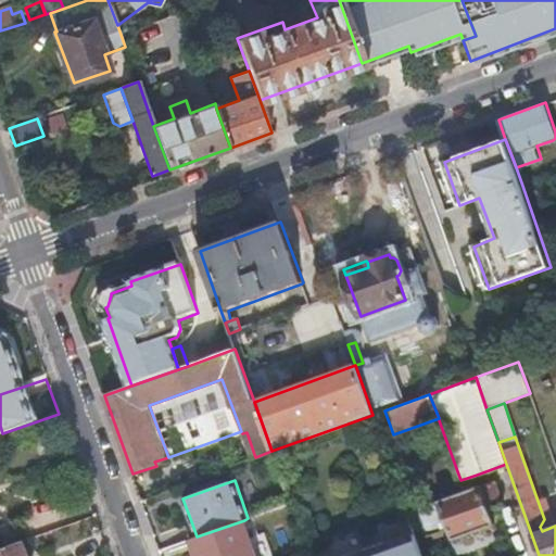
[(494,481),(481,485),(418,507),(428,535),(450,527),(453,540),(495,525),(490,509),(497,506),(503,504),(494,481)]
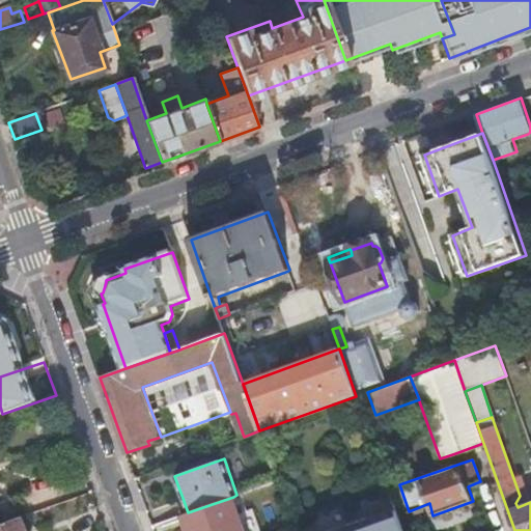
[(188,512),(182,514),(188,530),(245,530),(233,497),(188,512)]
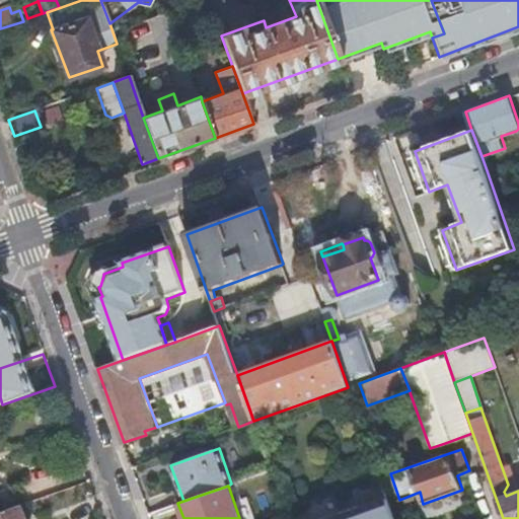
[(172,489),(177,503),(183,501),(178,487),(172,489)]
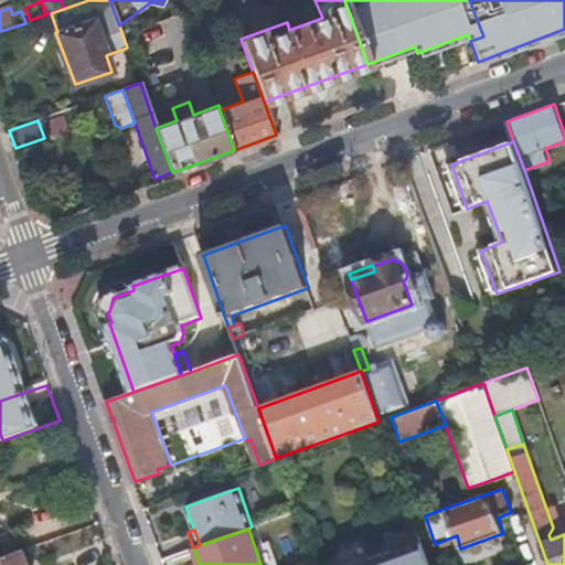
[(430,564),(423,543),(391,555),(394,563),(386,564),(375,564),(374,562),(363,564),(430,564)]
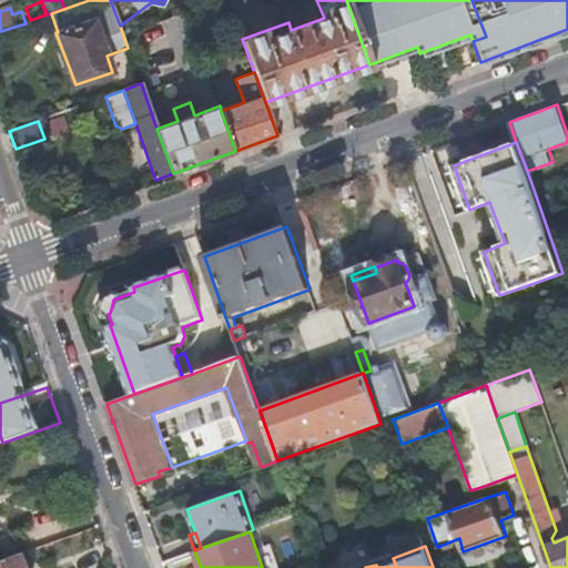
[(0,567),(23,567),(19,555),(0,561),(0,567)]
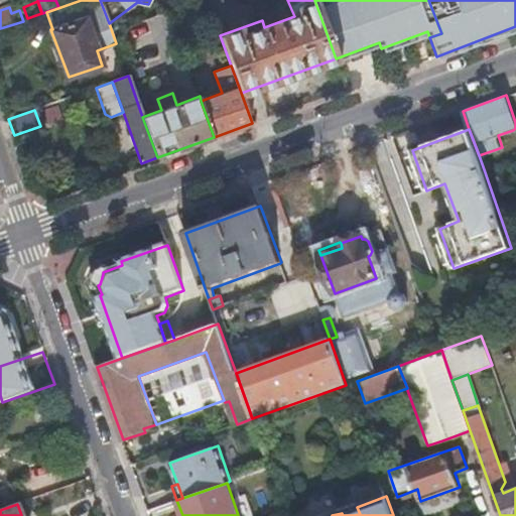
[(353,515),(360,514),(357,507),(342,513),(343,515),(353,515)]
